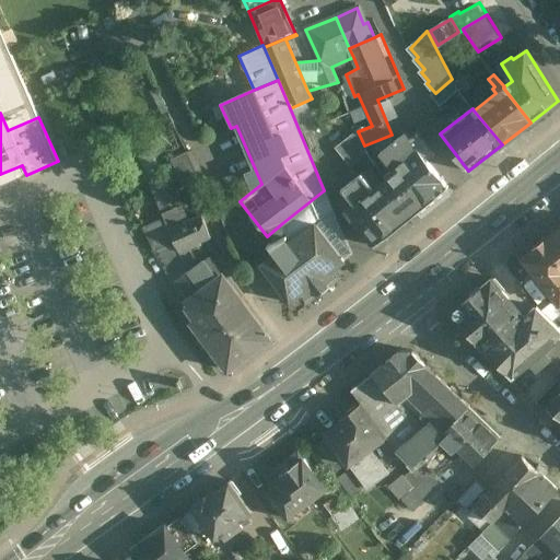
[(431,149),(417,131),(410,137),(406,130),(381,151),(394,166),(384,175),(386,178),(415,213),(448,187),(423,154),(431,149)]
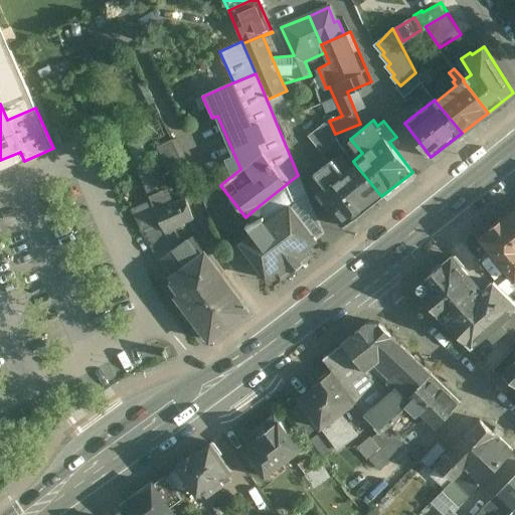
[(331,125),(313,140),(323,152),(337,140),(335,134),(331,125)]
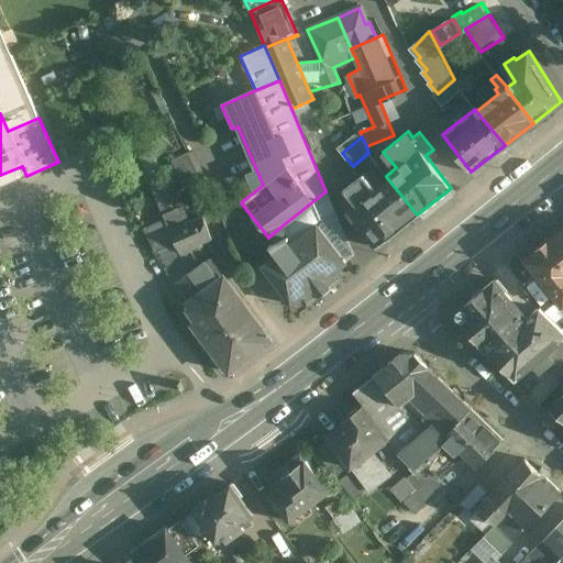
[(217,174),(203,145),(188,153),(201,181),(217,174)]
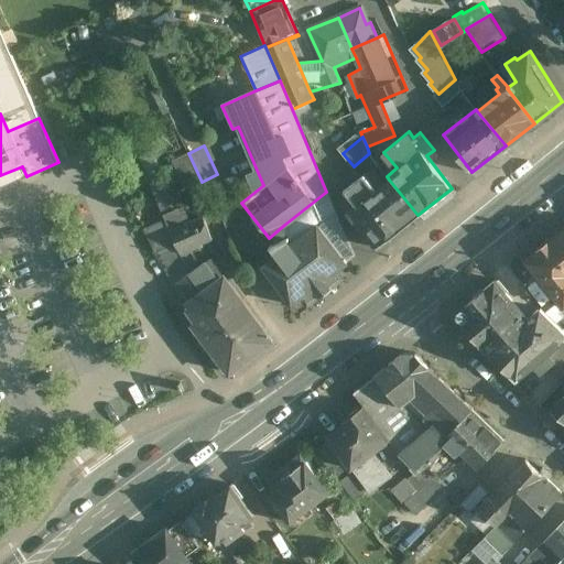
[(202,182),(188,153),(171,161),(184,190),(202,182)]
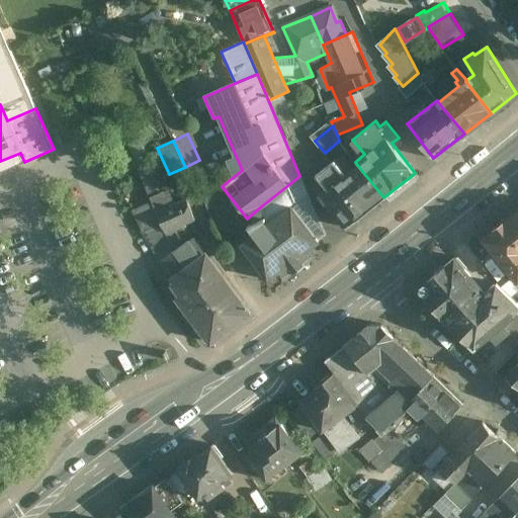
[(352,169),(340,155),(316,175),(317,179),(321,185),(320,186),(325,192),(324,194),(333,205),(329,209),(338,221),(341,218),(348,226),(383,197),(357,165),(352,169)]
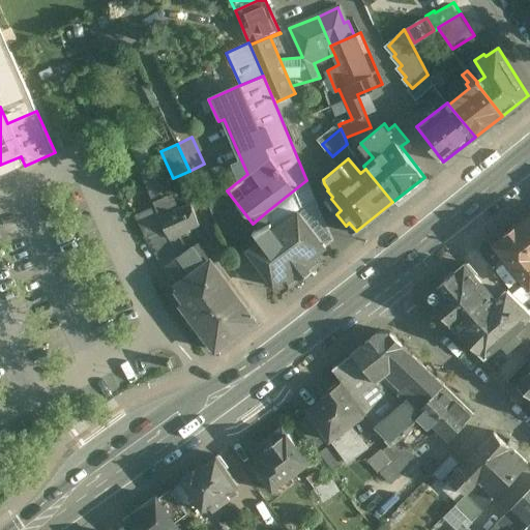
[(159,184),(151,166),(140,170),(148,188),(159,184)]
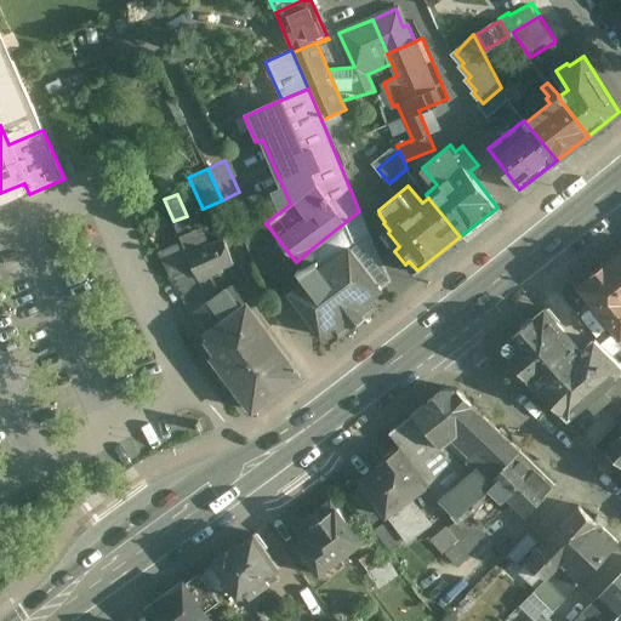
[(187,216),(174,221),(180,237),(198,228),(191,214),(187,216)]
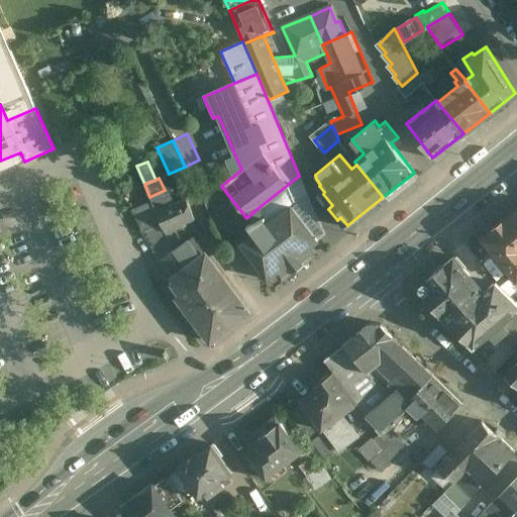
[(165,190),(149,197),(151,201),(156,211),(174,203),(167,189),(165,190)]
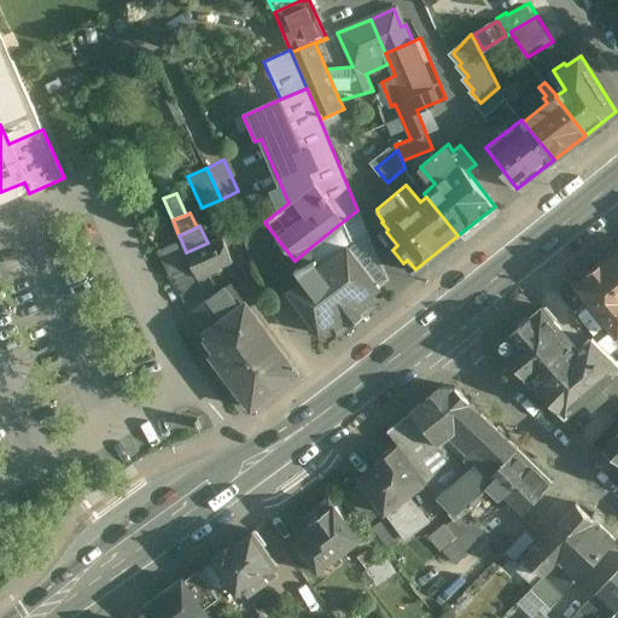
[(208,243),(186,252),(208,298),(220,289),(211,272),(233,262),(221,237),(208,243)]
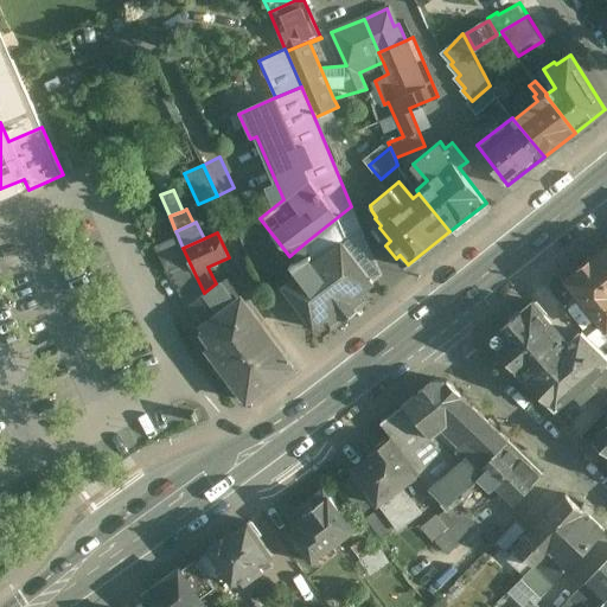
[(183,248),(178,236),(155,244),(167,273),(190,304),(204,293),(183,248)]
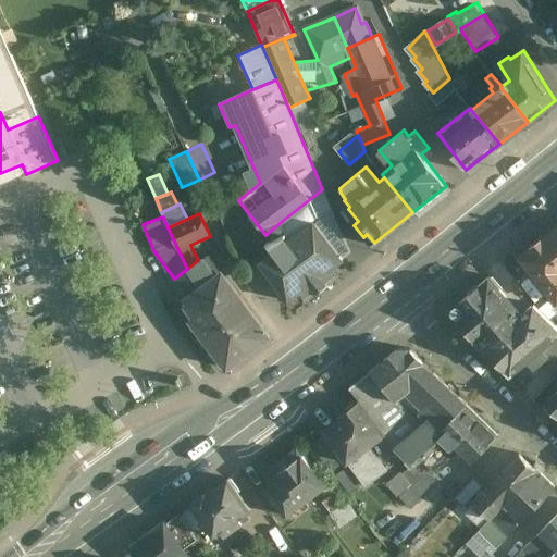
[(277,249),(260,262),(288,299),(302,288),(310,297),(334,279),(327,270),(341,259),(312,222),(293,237),(277,249)]
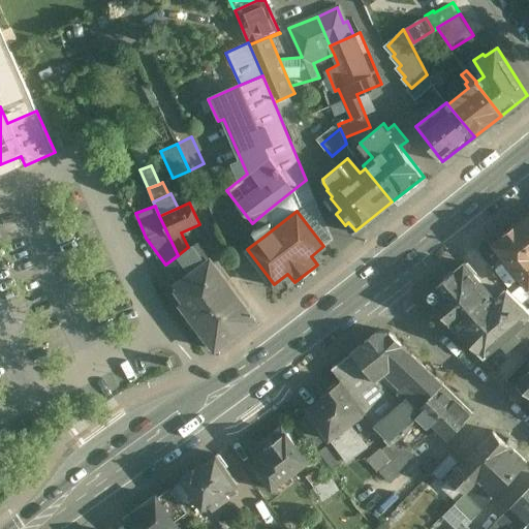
[(267,211),(252,223),(263,237),(278,225),(267,211)]
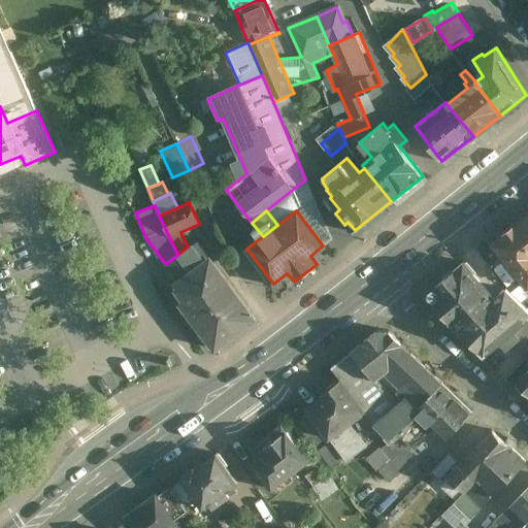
[(527,212),(513,226),(527,243),(527,212)]
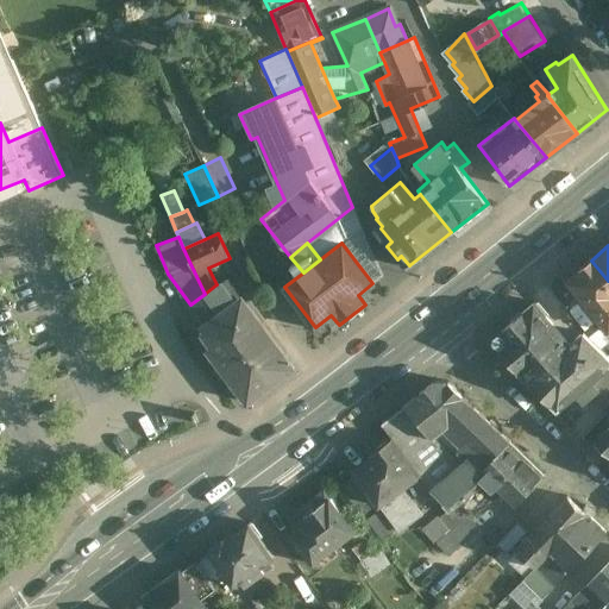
[(608,281),(591,261),(566,281),(608,332),(608,331),(608,281)]
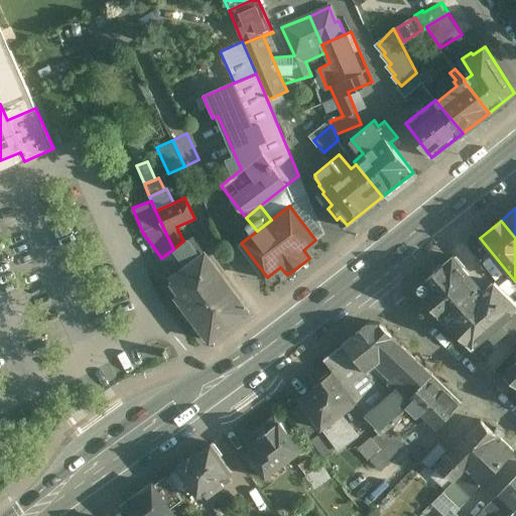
[(250,312),(205,252),(199,257),(185,240),(183,241),(173,249),(232,327),(250,312)]
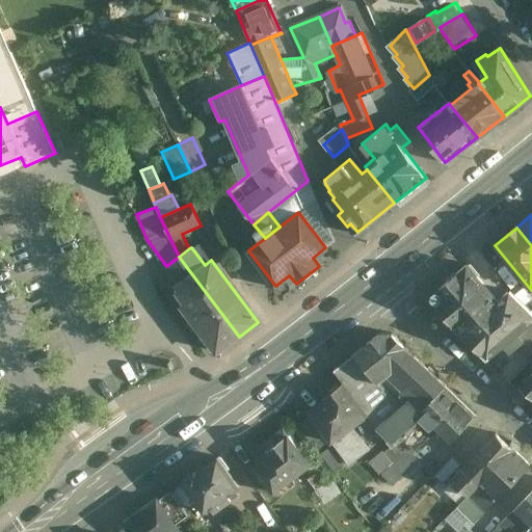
[(239,337),(179,257),(166,266),(179,284),(176,286),(187,300),(182,303),(217,352),(239,338),(239,337)]
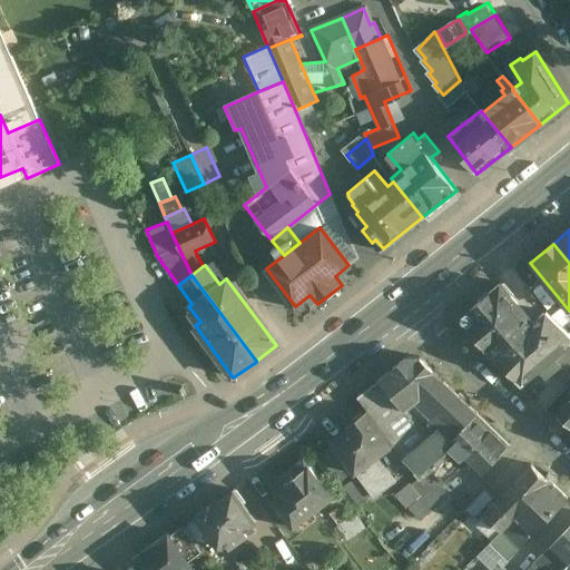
[(533,322),(501,283),(465,312),(465,323),(493,357),(522,382),(540,370),(547,376),(560,364),(569,373),(569,332),(548,310),(533,322)]
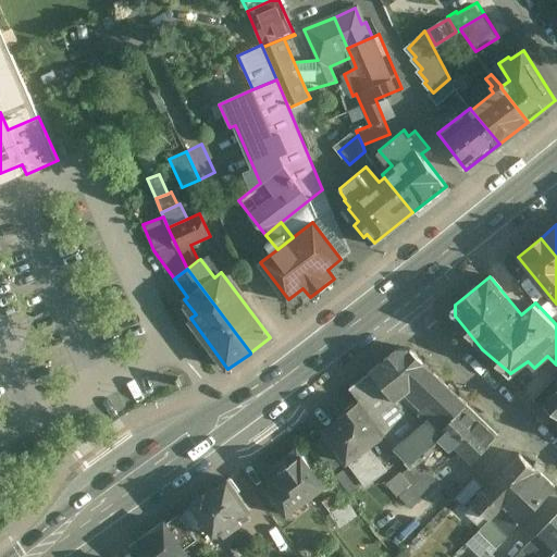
[(466,403),(409,349),(398,348),(372,370),(396,400),(407,392),(423,408),(428,404),(436,412),(447,422),(466,403)]
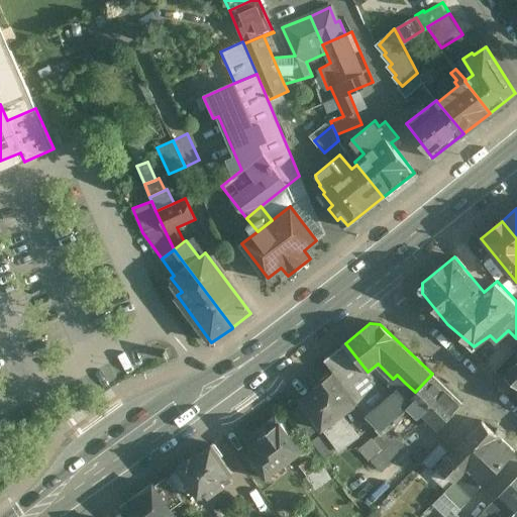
[(378,364),(368,372),(345,343),(330,355),(372,410),(405,383),(397,375),(393,379),(378,364)]
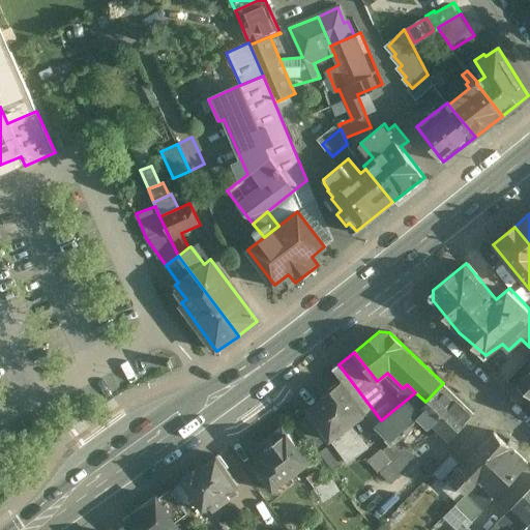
[(529,372),(520,383),(521,384),(519,387),(527,395),(529,392),(529,372)]
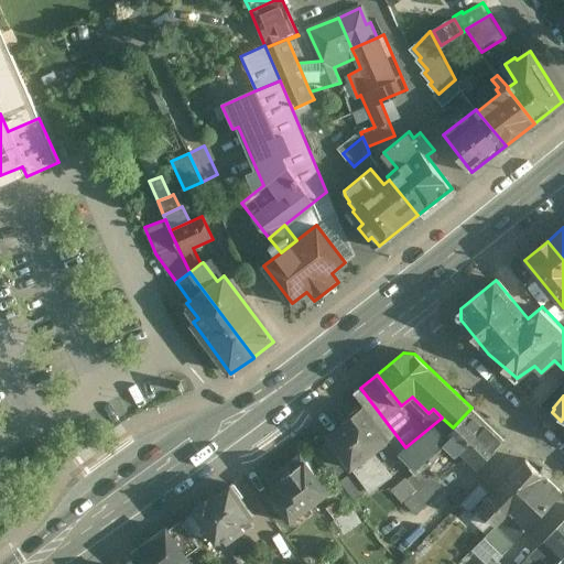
[(389,440),(364,407),(343,423),(344,424),(328,436),(351,467),(351,468),(373,452),(389,440)]
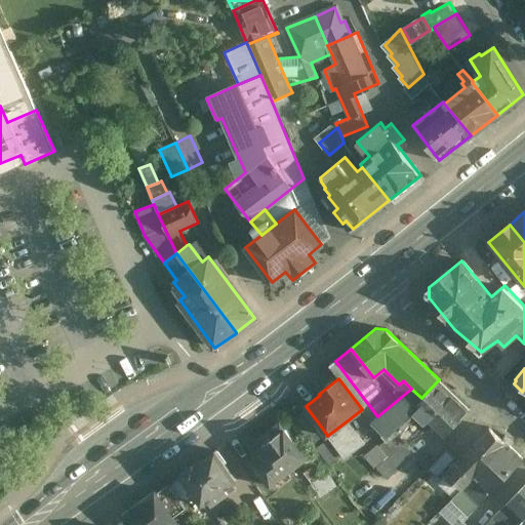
[(470,409),(439,379),(421,398),(411,408),(417,414),(398,432),(402,437),(405,434),(412,441),(427,428),(425,421),(429,417),(446,434),(449,431),(453,435),(461,426),(458,421),(470,409)]
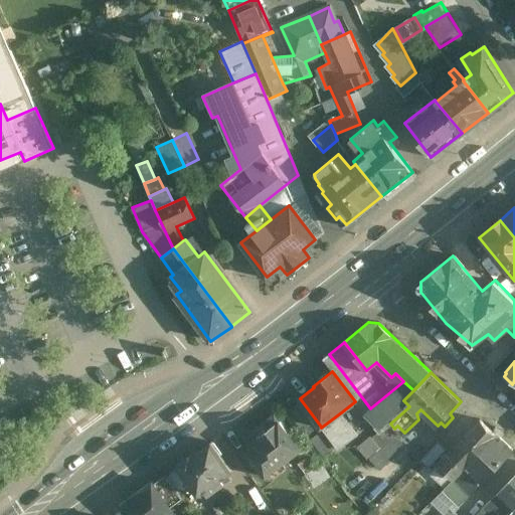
[(403,381),(370,408),(384,427),(390,423),(409,406),(403,400),(413,390),(403,381)]
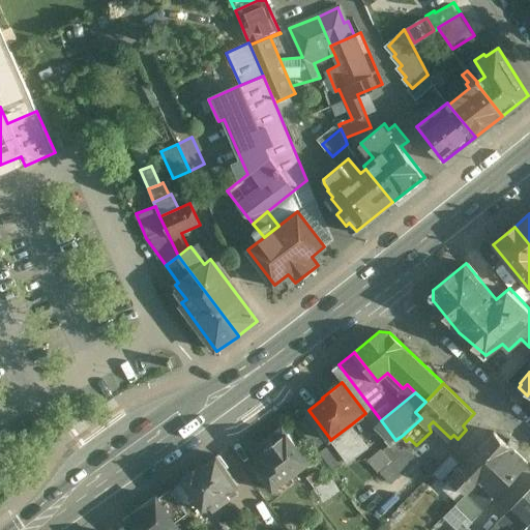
[(325,440),(307,415),(296,423),(315,448),(325,440)]
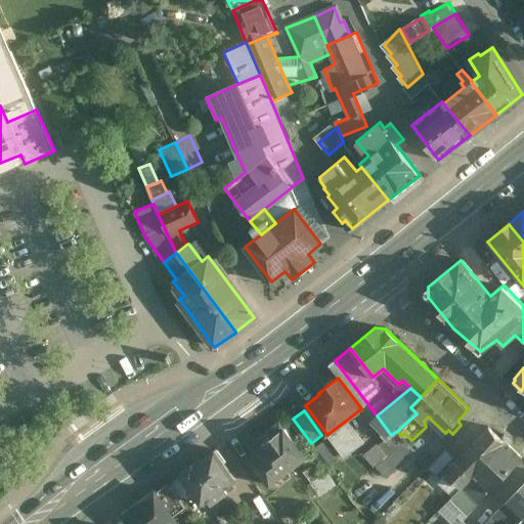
[(60,423),(64,428),(79,418),(76,412),(60,423)]
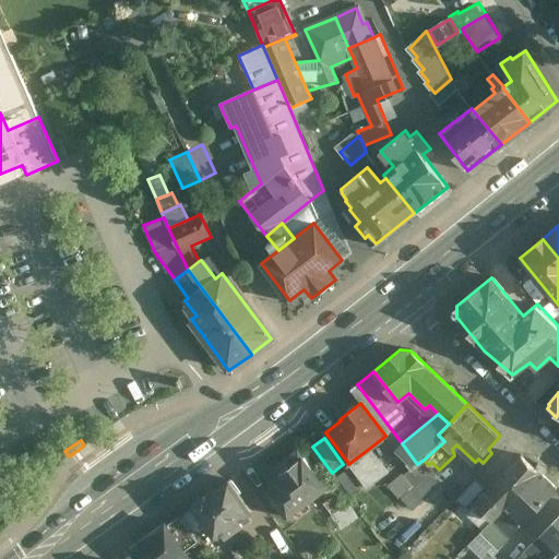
[(389,473),(370,448),(348,464),(367,489),(389,473)]
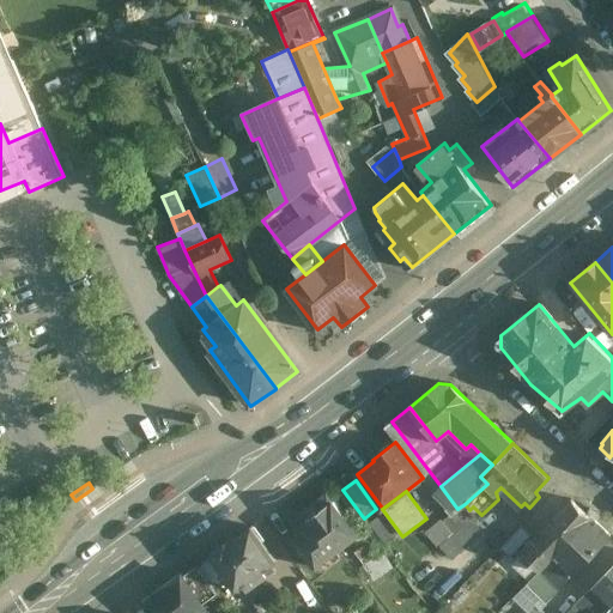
[(357,535),(326,493),(291,520),(302,534),(293,541),(314,568),(357,535)]
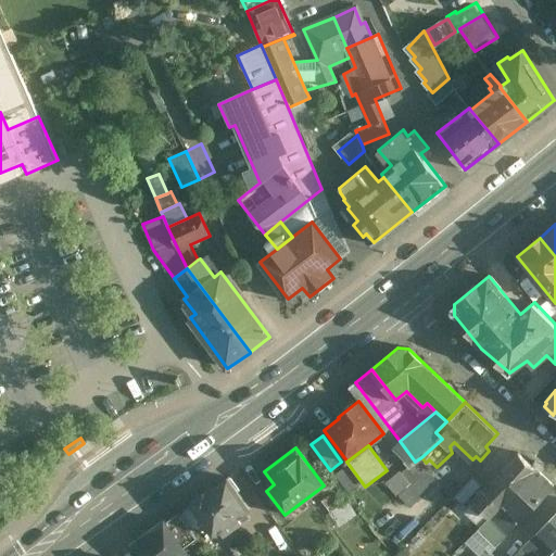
[(518,453),(472,501),(490,517),(535,469),(518,453)]
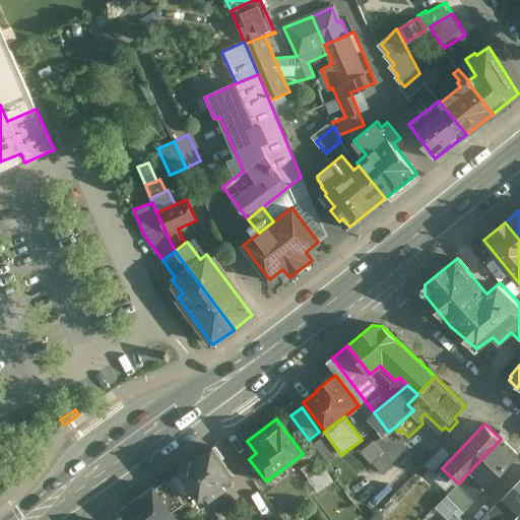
[(408,450),(398,439),(382,454),(391,465),(408,450)]
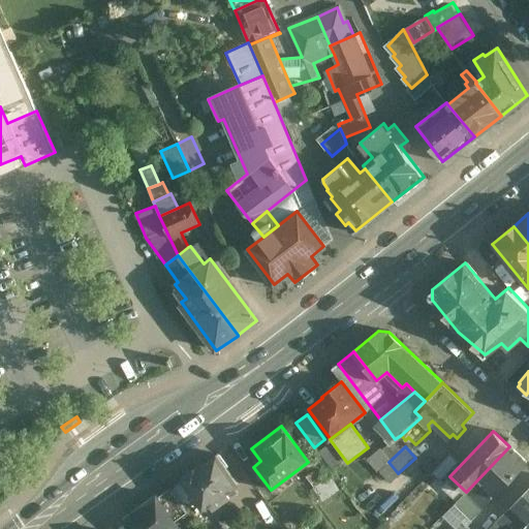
[(509,446),(466,492),(483,508),(526,462),(509,446)]
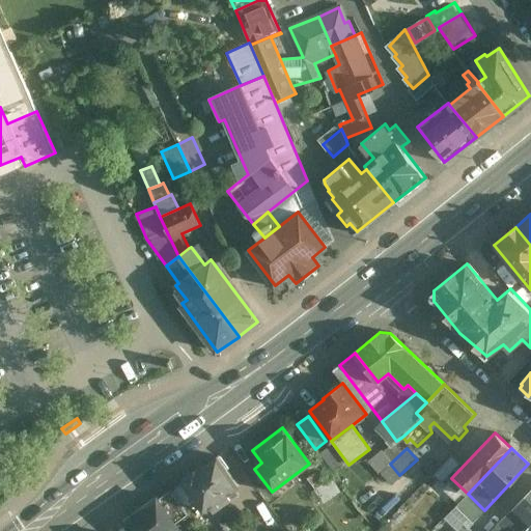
[(451,455),(435,474),(443,481),(459,464),(451,455)]
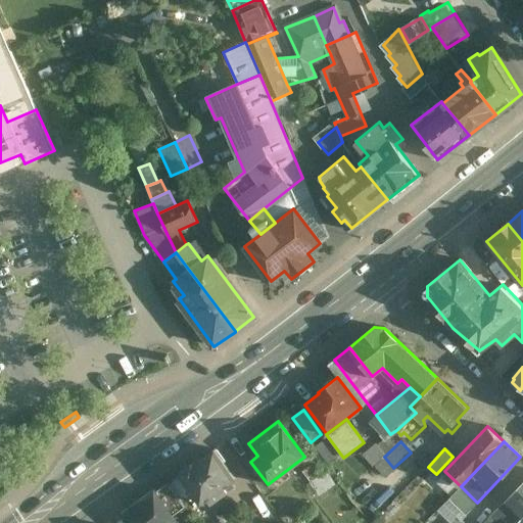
[(235,478),(214,449),(196,462),(195,461),(180,472),(201,502),(207,497),(211,503),(227,491),(224,486),(235,478)]
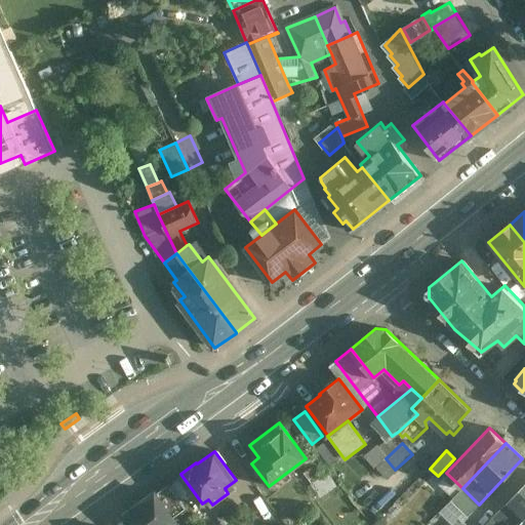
[(395,470),(386,458),(376,467),(387,478),(395,470)]
